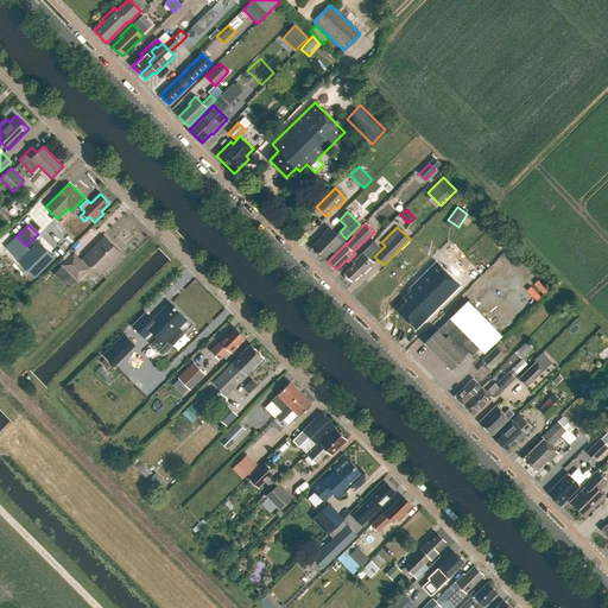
[(336,235),(330,229),(324,235),(314,246),(324,258),(331,251),(333,252),(343,242),(336,235)]
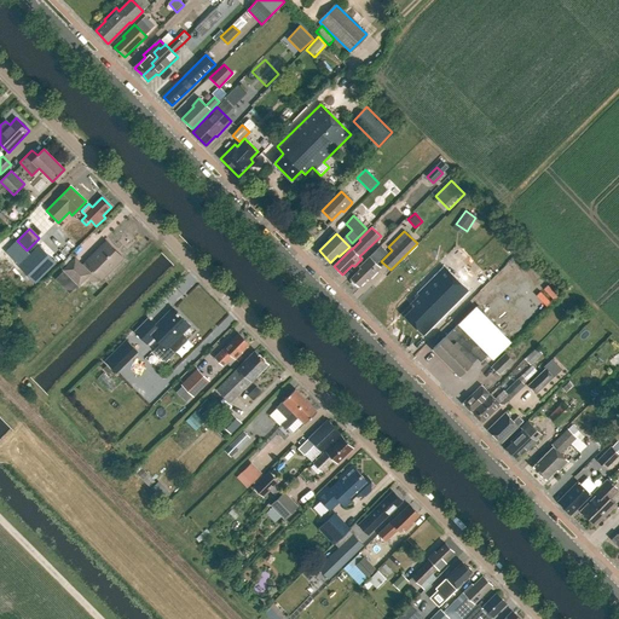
[(106,241),(82,265),(75,258),(74,258),(70,255),(59,266),(63,270),(62,271),(79,287),(93,271),(102,279),(123,259),(106,241)]
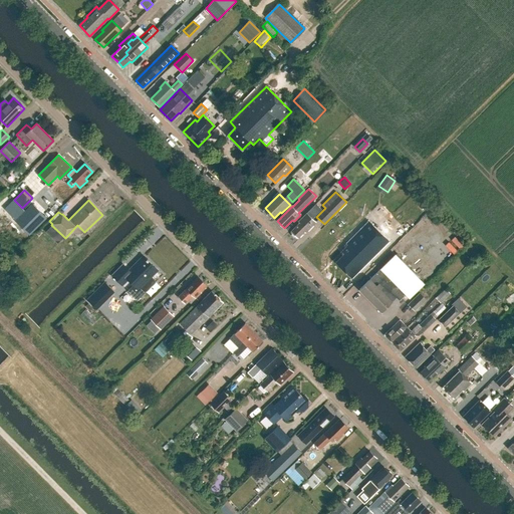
[(298,222),(299,223),(291,231),(292,232),(292,234),(295,237),(297,236),(298,237),(304,231),(306,233),(316,222),(307,213),(298,222)]
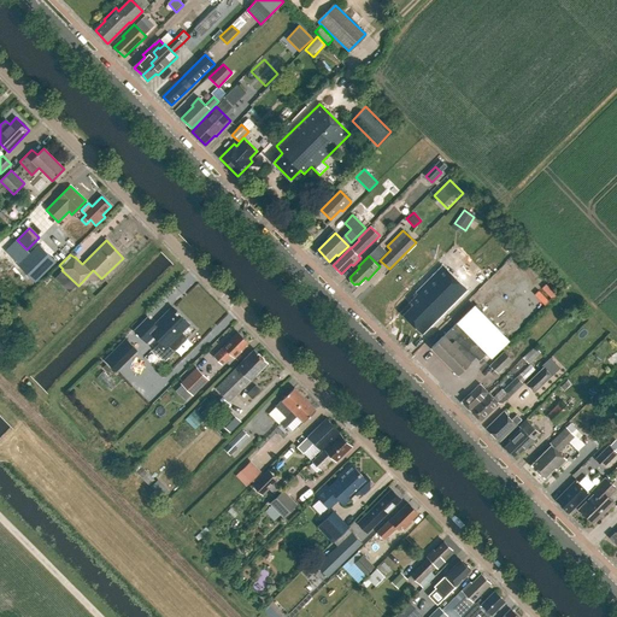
[(410,300),(413,305),(403,315),(422,335),(440,317),(446,311),(466,291),(441,265),(415,292),(416,293),(410,300)]
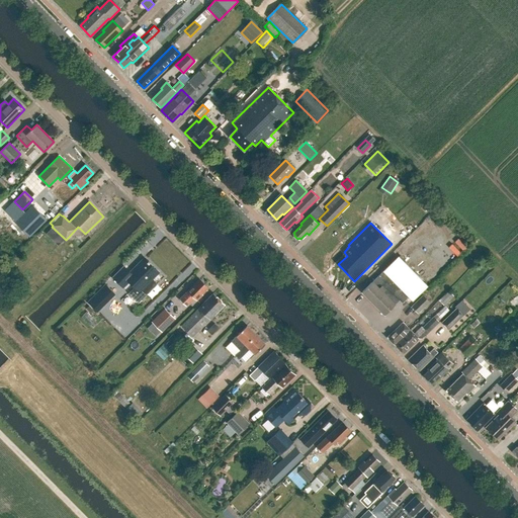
[(455,242),(463,251),(467,248),(458,239),(455,242)]
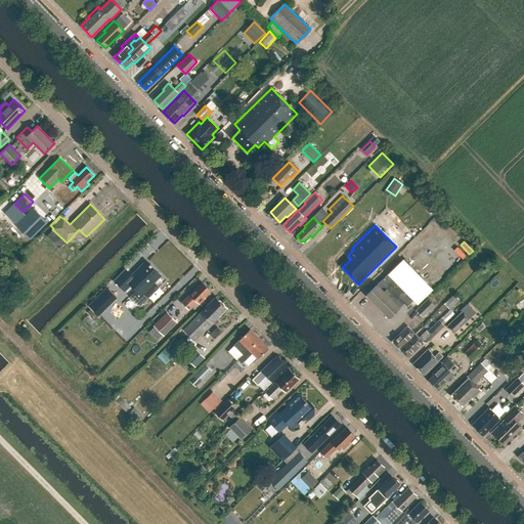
[(453,251),(463,259),(466,256),(457,247),(453,251)]
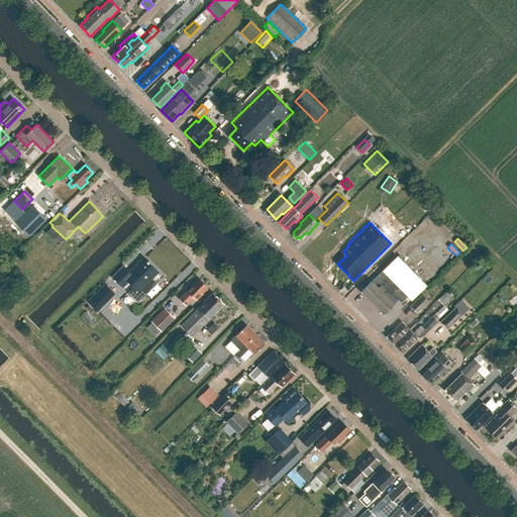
[(397,255),(383,270),(378,275),(362,291),(384,314),(399,299),(401,302),(408,296),(412,300),(426,285),(397,255)]
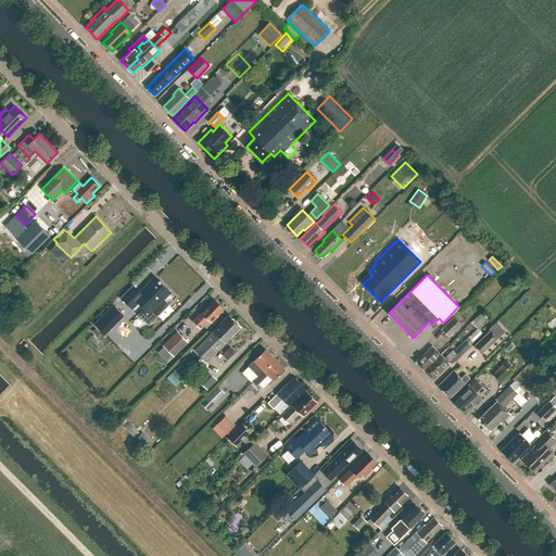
[(158,317),(169,306),(164,301),(171,293),(155,277),(140,292),(134,286),(121,299),(133,310),(139,304),(150,315),(152,312),(158,317)]
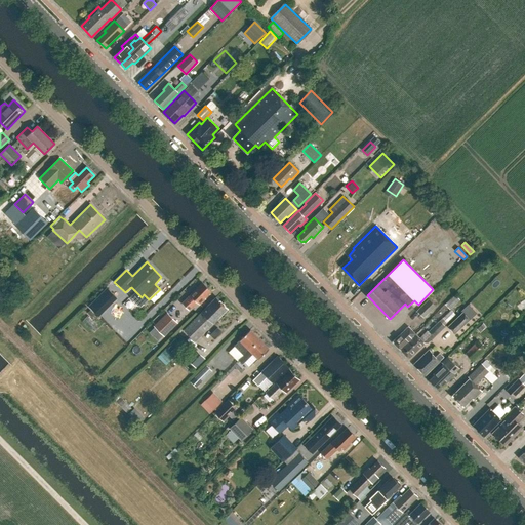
[(211,292),(202,283),(182,304),(189,311),(197,303),(200,306),(205,299),(204,298),(211,292)]
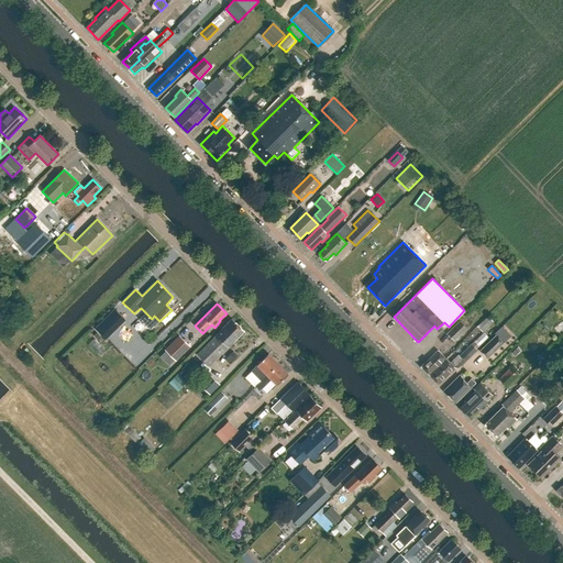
[(114,309),(105,319),(117,330),(125,320),(114,309)]
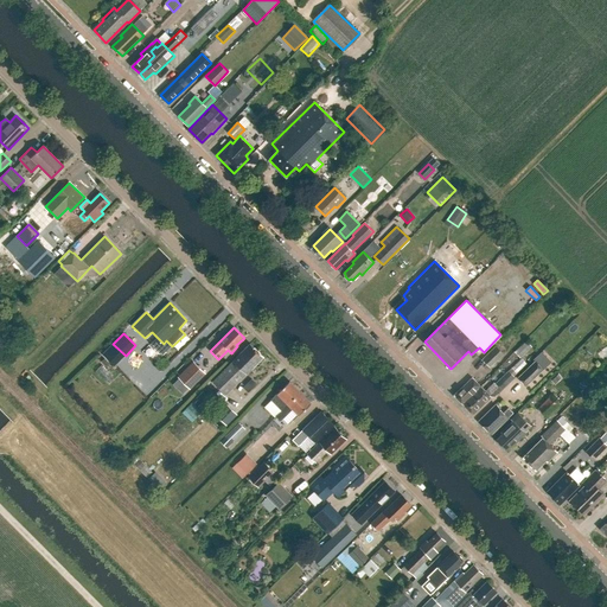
[(522,357),(536,346),(530,339),(516,350),(522,357)]
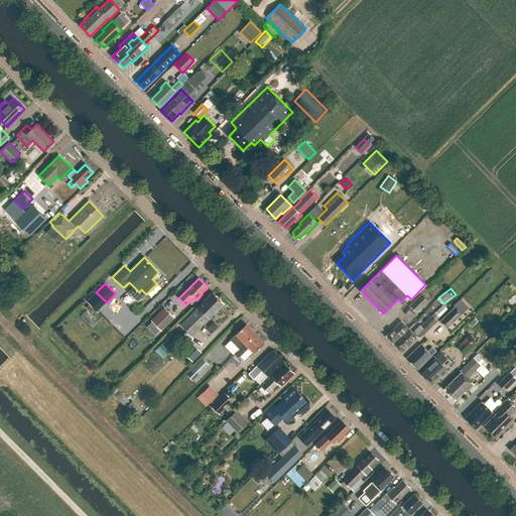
[(186,330),(219,298),(214,293),(213,293),(181,324),(186,330)]
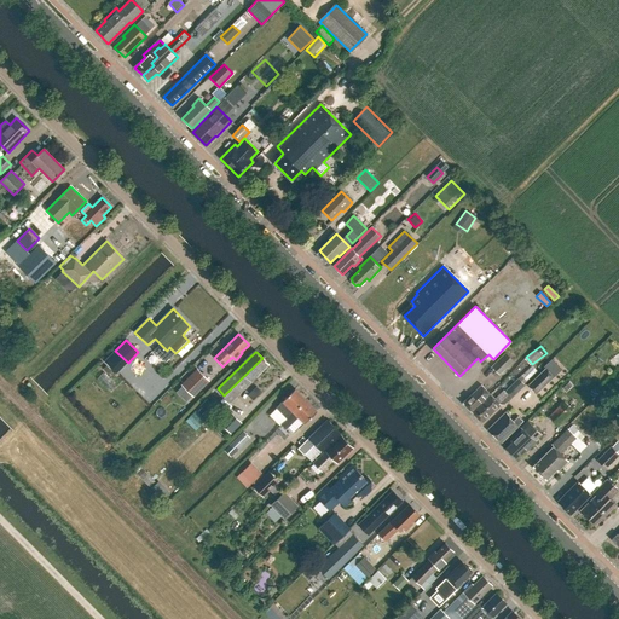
[(505,353),(491,366),(499,375),(514,362),(505,353)]
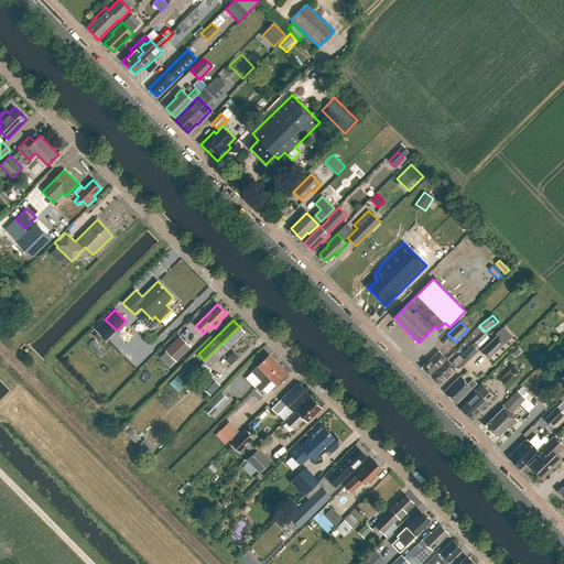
[(209,366),(243,332),(243,331),(239,326),(204,360),(209,366)]
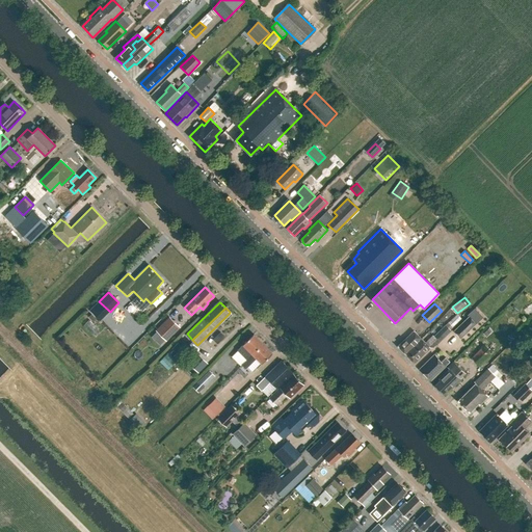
[(453,310),(425,336),(434,345),(462,319),(453,310)]
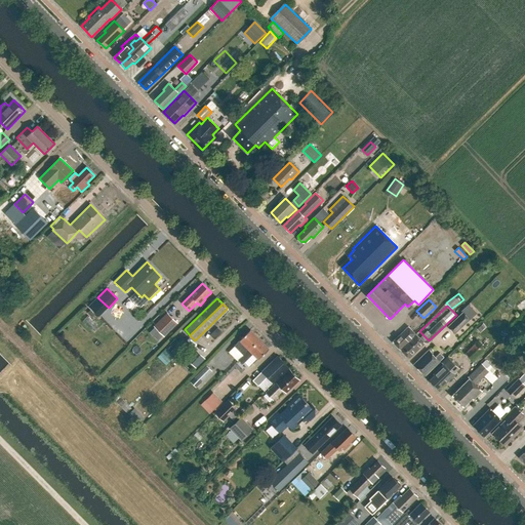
[(462,312),(447,327),(455,334),(471,320),(462,312)]
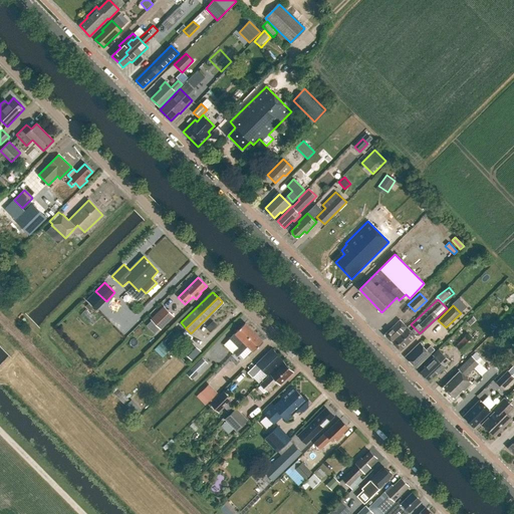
[(173,316),(164,307),(152,320),(160,328),(173,316)]
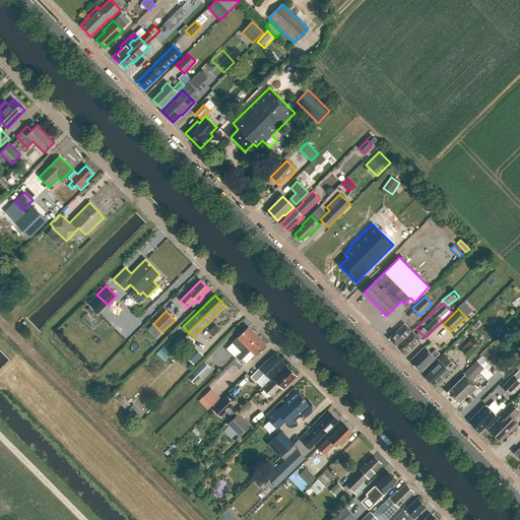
[(404,323),(389,338),(396,346),(411,330),(404,323)]
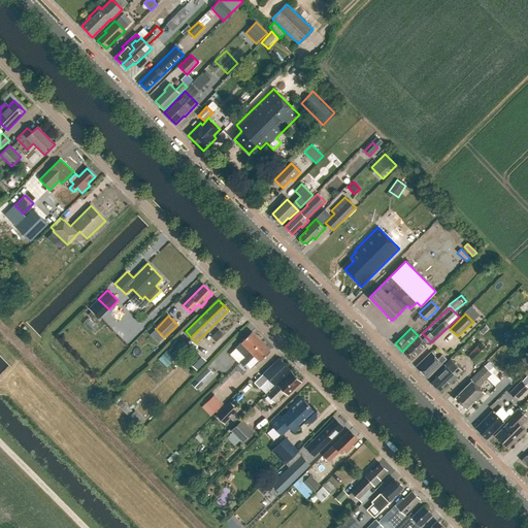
[(235,348),(245,357),(251,352),(261,341),(252,332),(235,348)]
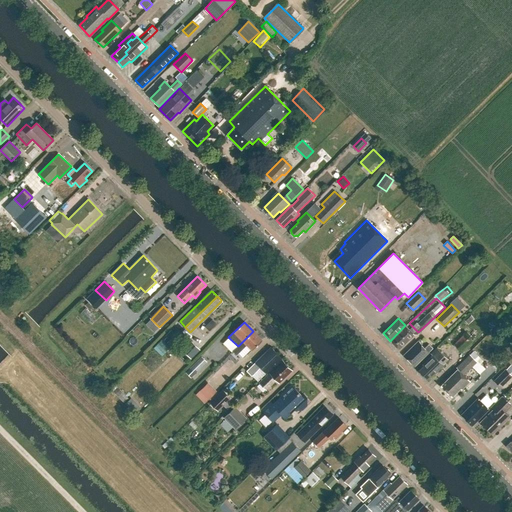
[(414,334),(405,325),(390,341),(398,350),(414,334)]
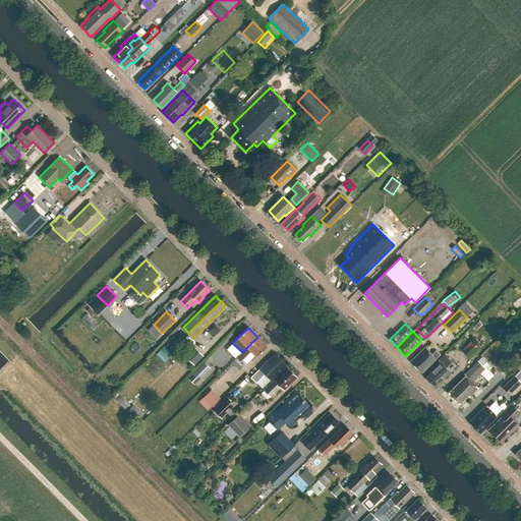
[(173,347),(179,341),(174,336),(168,342),(169,344),(172,346),(173,347)]
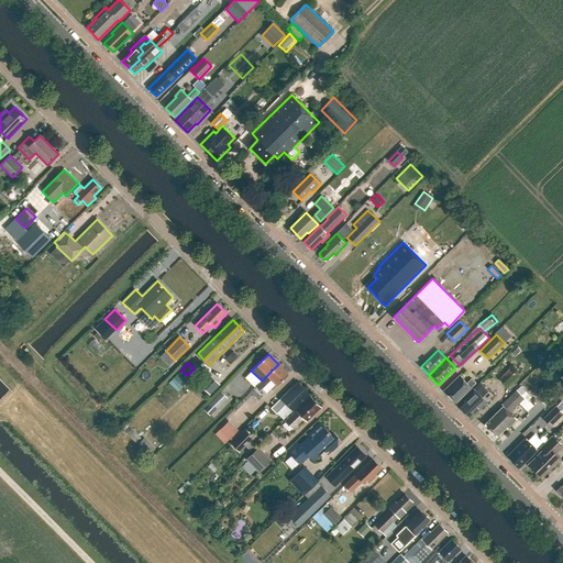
[(288,374),(278,364),(267,375),(277,386),(288,374)]
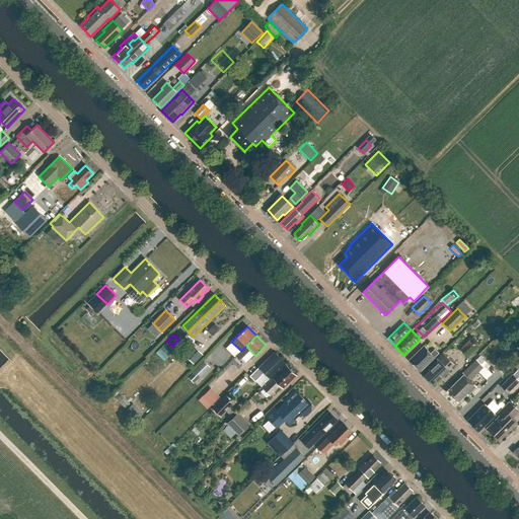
[(467,357),(478,346),(471,338),(459,349),(467,357)]
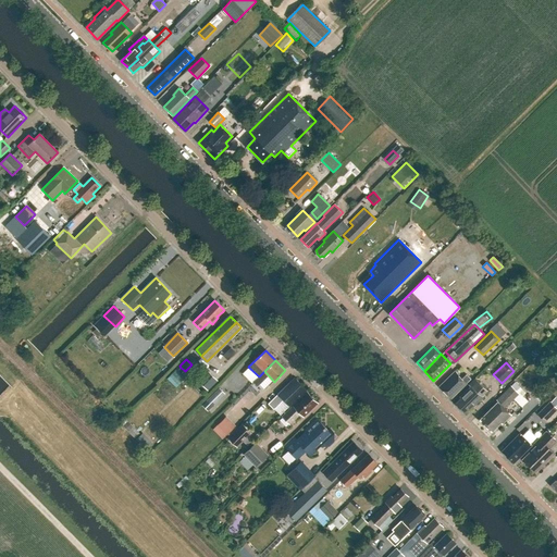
[(181,373),(178,371),(176,369),(172,374),(181,383),(186,378),(181,373)]
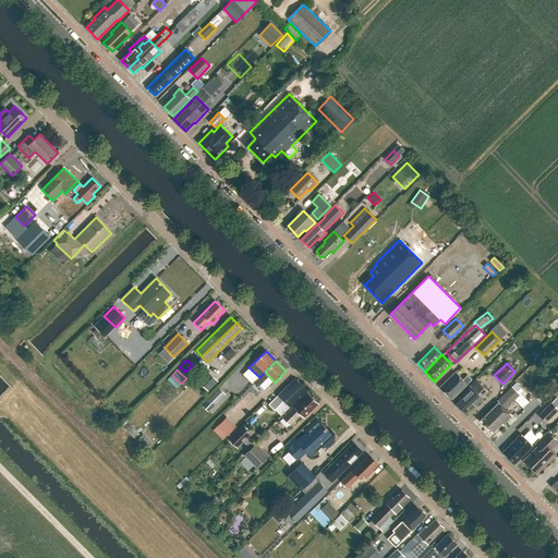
[(208,391),(218,381),(208,373),(198,381),(208,391)]
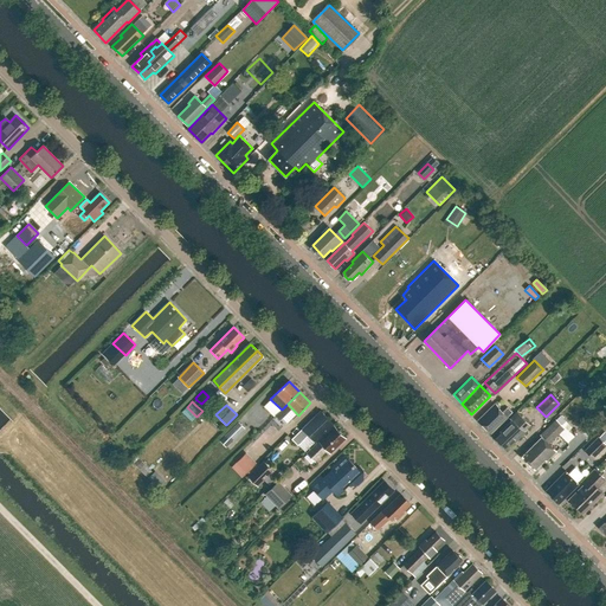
[(494,405),(478,420),(490,433),(505,417),(507,418),(511,412),(507,407),(502,413),(494,405)]
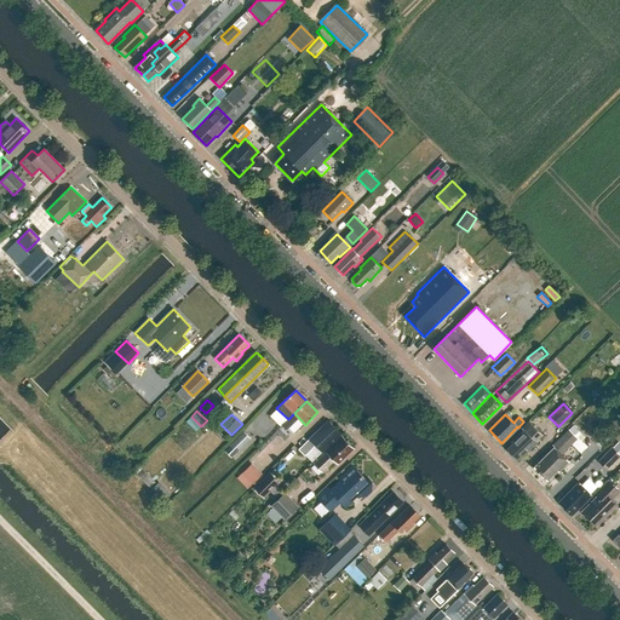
[(196,431),(201,426),(191,417),(185,422),(196,431)]
